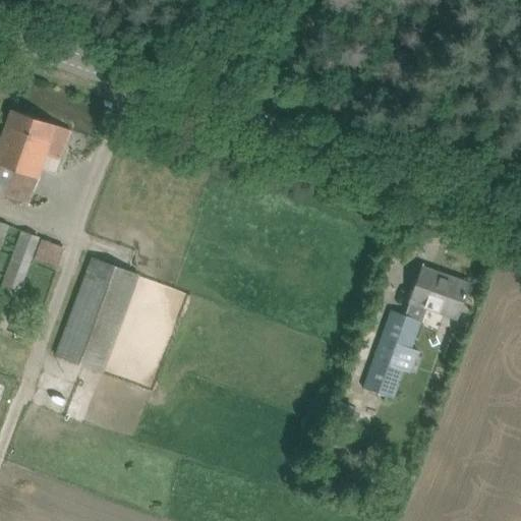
[(0,192),(30,203),(42,166),(56,171),(71,130),(12,109),(0,141),(0,192)]
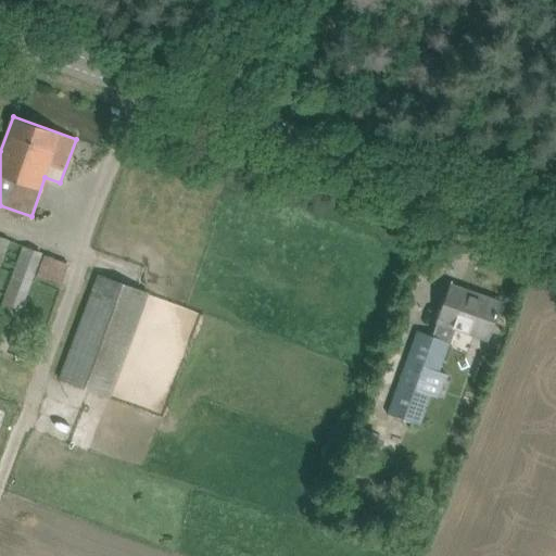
[(0,265),(10,240),(0,236),(0,265)]
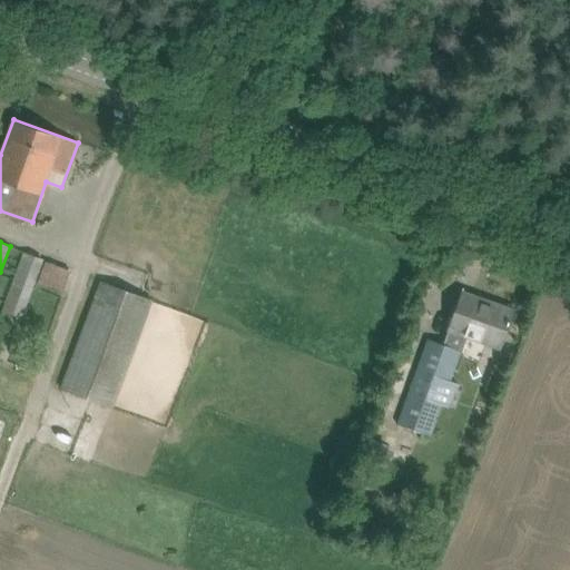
[(0,356),(7,360),(43,259),(27,253),(0,318),(0,356)]
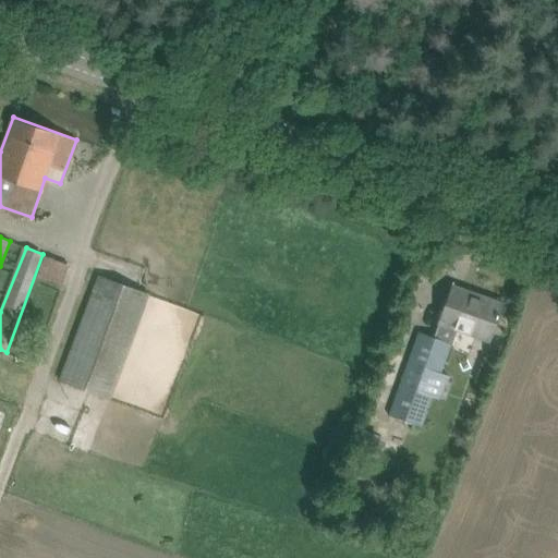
[(36,277),(60,284),(69,265),(44,255),(36,277)]
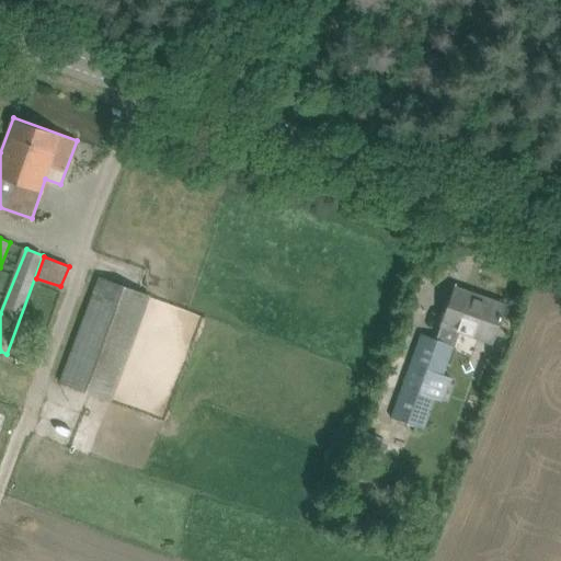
[(150,296),(136,292),(100,278),(92,298),(61,382),(111,401),(150,296)]
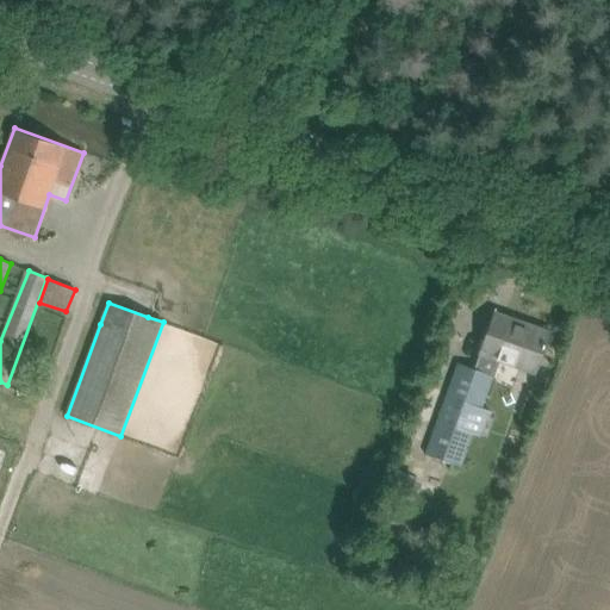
[(425,453),(461,466),(499,359),(535,371),(548,332),(496,315),(475,371),(458,363),(425,453)]
